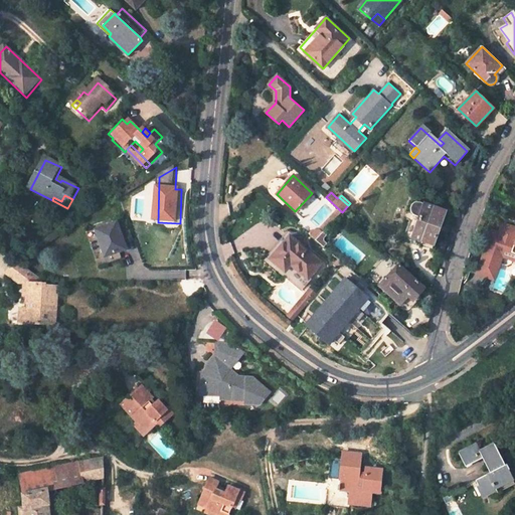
[(432,248),(446,211),(419,202),(418,201),(414,202),(412,204),(411,209),(411,211),(412,213),(405,232),(405,235),(406,238),(408,239),(432,248)]
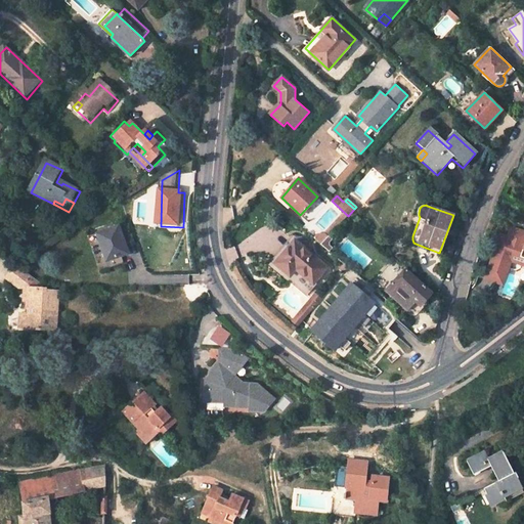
[(485,280),(504,287),(510,269),(505,267),(509,258),(513,255),(523,259),(523,232),(512,228),(508,237),(500,235),(485,280)]
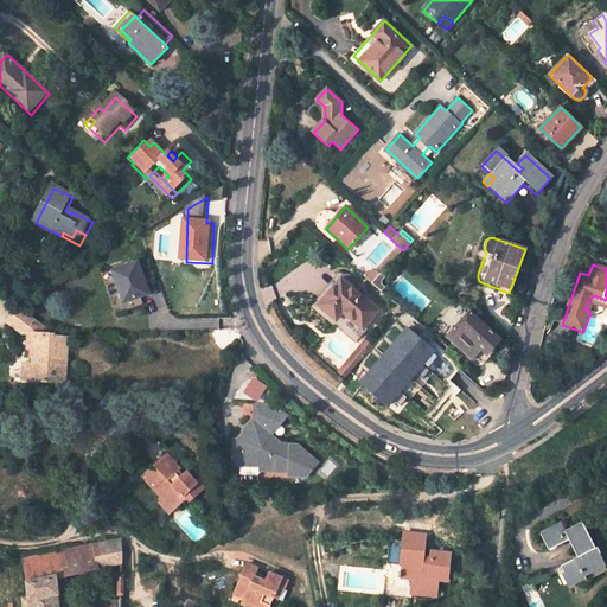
[(144,289),(146,288),(136,268),(112,279),(125,310),(148,300),(144,289)]
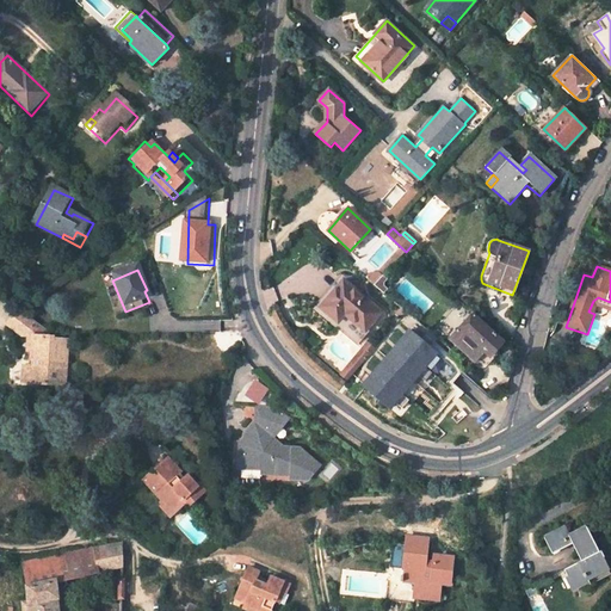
[(382,278),(375,287),(384,294),(387,290),(383,288),(383,284),(386,281),(382,278)]
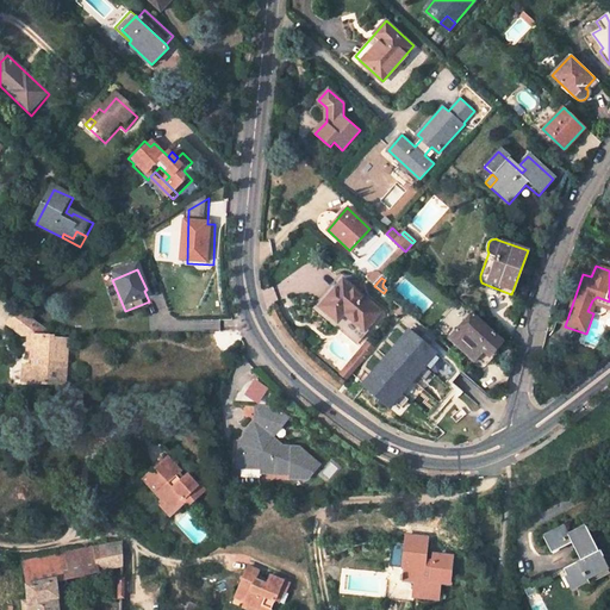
[(342,280),(318,307),(335,322),(342,313),(363,330),(379,311),(342,280)]
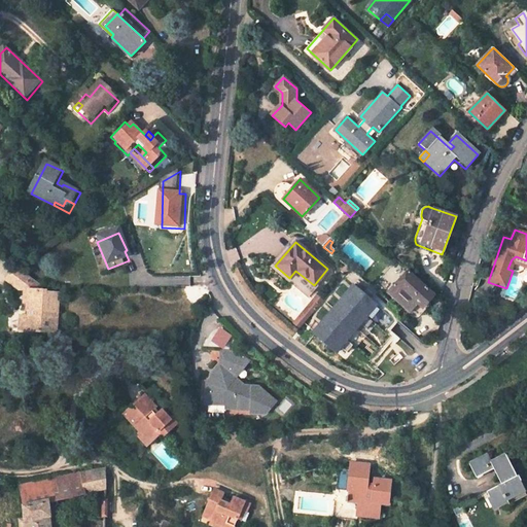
[(507,269),(513,271),(515,264),(526,268),(526,260),(516,256),(512,259),(507,269)]
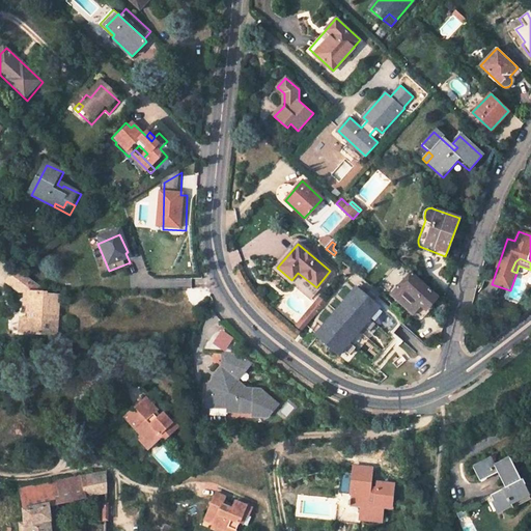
[(425,308),(437,296),(410,272),(391,294),(412,312),(420,303),(425,308)]
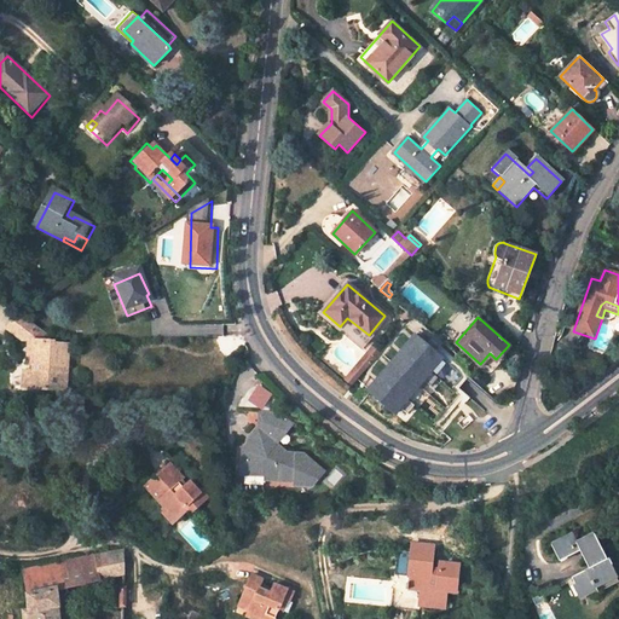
[(42,336),(19,318),(7,334),(22,345),(28,346),(32,346),(30,369),(34,369),(34,375),(33,393),(63,394),(67,350),(52,348),(52,346),(47,346),(41,346),(42,336)]
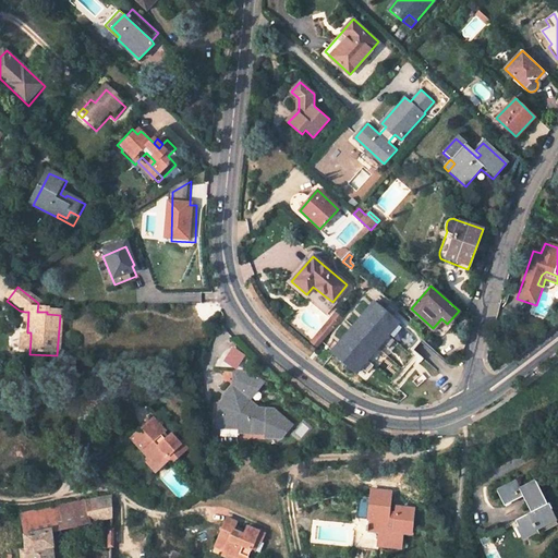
[(351,326),(376,348),(381,342),(387,348),(395,339),(388,335),(399,322),(389,313),(393,308),(388,304),(384,310),(374,301),(351,326)]
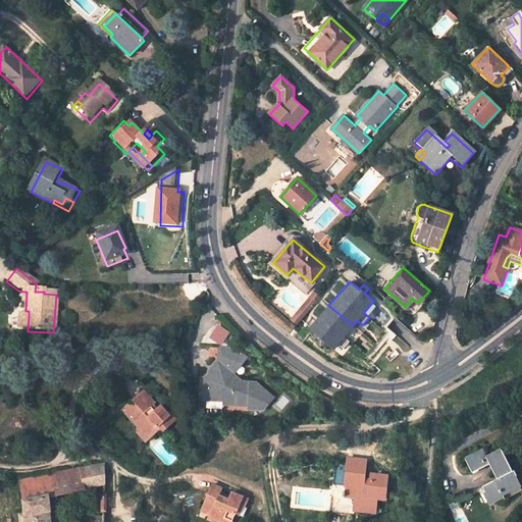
[(291,319),(297,324),(319,297),(313,292),(291,319)]
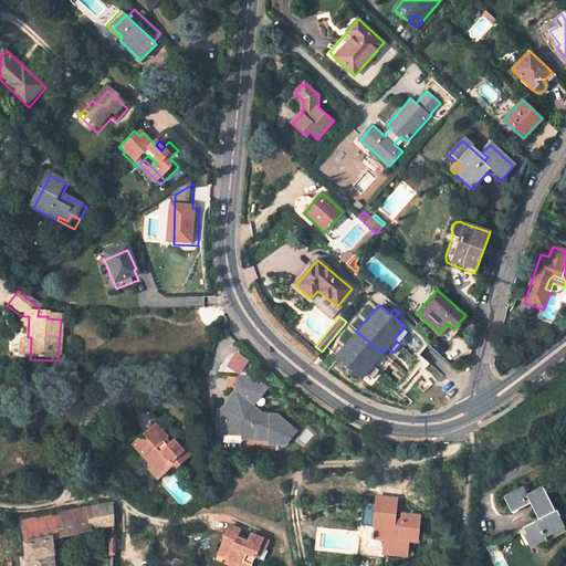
[(381,353),(356,331),(335,356),(360,377),(365,373),(371,378),(378,369),(371,364),(381,353)]
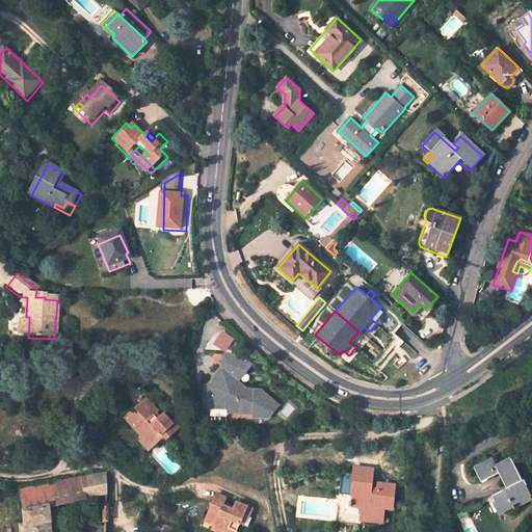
[(18,317),(10,316),(9,330),(18,331),(18,317)]
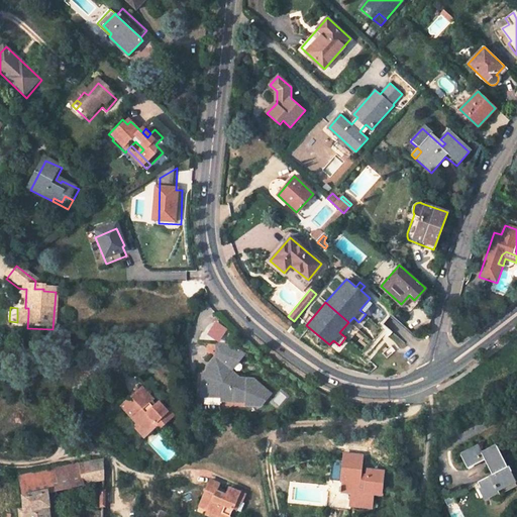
[(27,328),(28,313),(19,312),(18,327),(27,328)]
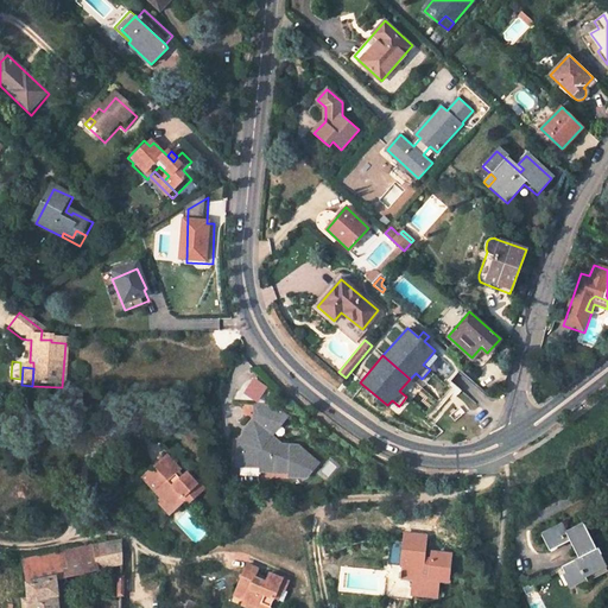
[(259,412),(266,412),(266,404),(260,398),(253,398),(253,412),(259,412)]
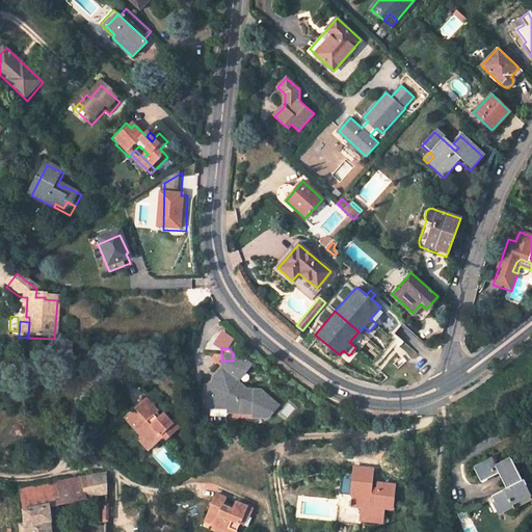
[(227,413),(225,418),(250,420),(251,417),(260,418),(261,409),(251,400),(247,400),(247,403),(243,402),(244,397),(244,395),(235,387),(249,370),(241,362),(233,361),(227,361),(225,372),(222,376),(219,374),(214,379),(217,382),(213,387),(212,386),(208,391),(207,400),(209,400),(208,411),(227,413)]
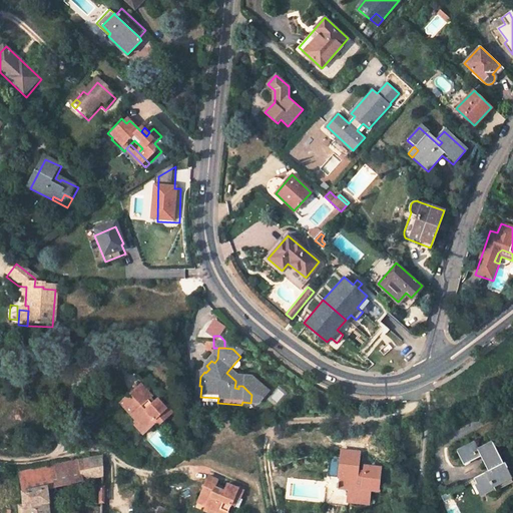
[(242,402),(241,405),(241,409),(252,410),(263,397),(245,383),(235,383),(234,388),(238,389),(238,386),(242,386),(251,395),(250,403),(242,402)]
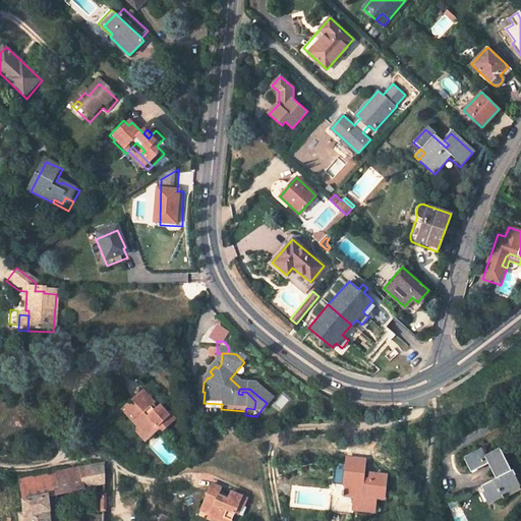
[(171,423),(158,408),(152,412),(148,408),(152,404),(140,392),(129,402),(134,407),(126,413),(132,420),(130,423),(135,429),(141,437),(143,435),(148,440),(156,432),(158,435),(171,423)]
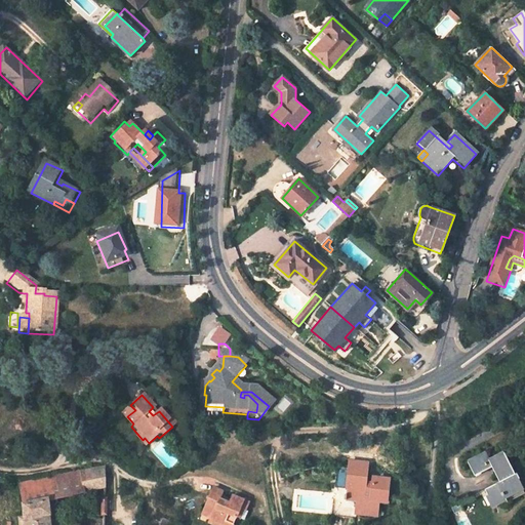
[(133,423),(127,416),(135,410),(130,405),(120,414),(131,427),(133,423)]
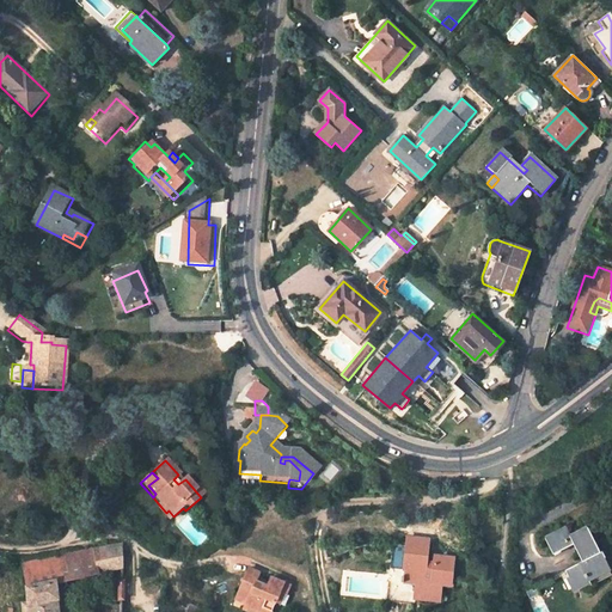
[(173,516),(169,510),(166,513),(159,505),(155,509),(167,522),(173,516)]
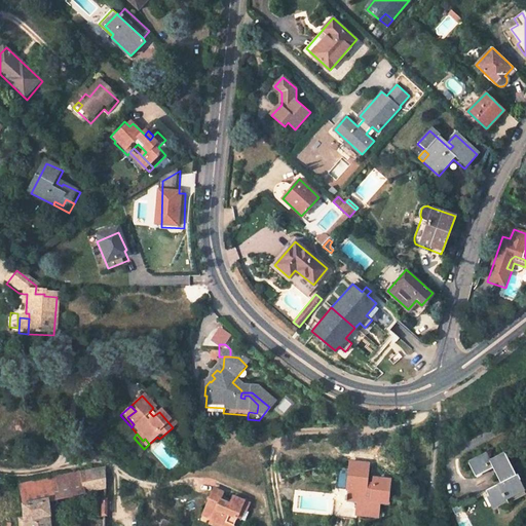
[(508,457),(492,465),(487,456),(471,464),(478,480),(495,471),(502,485),(487,493),(494,509),(506,502),(509,505),(521,499),(518,494),(524,491),(520,482),(516,484),(514,480),(518,478),(508,457)]
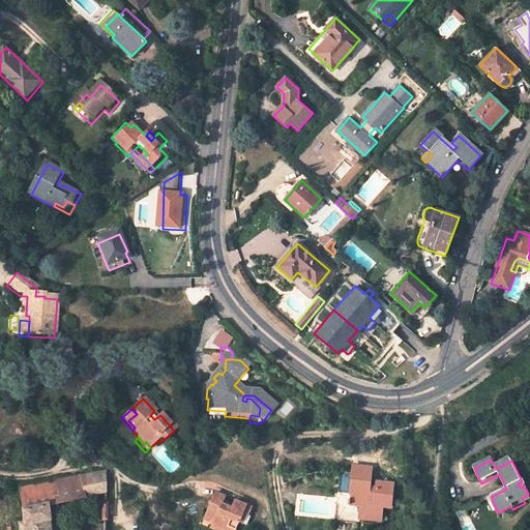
[(337,469),(336,489),(334,518),(358,519),(358,513),(369,514),(370,510),(380,510),(381,500),(390,501),(391,476),(375,475),(375,482),(364,481),(365,463),(351,462),(350,470),(337,469)]
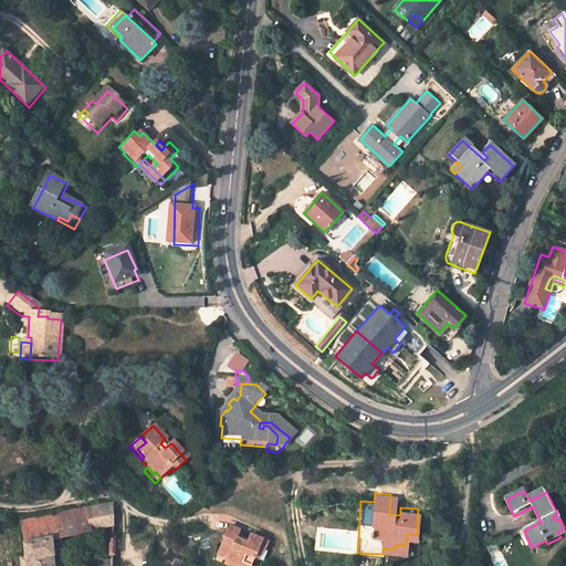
[(23,524),(29,559),(21,561),(21,565),(56,565),(54,540),(76,534),(79,535),(82,535),(84,534),(85,534),(85,532),(115,525),(115,504),(23,524)]
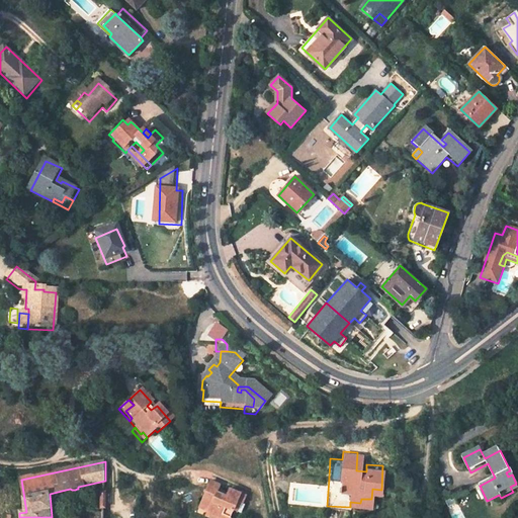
[(220,485),(210,481),(200,505),(209,508),(207,512),(206,513),(218,517),(230,517),(237,502),(242,505),(246,496),(229,489),(226,497),(217,493),(220,485)]
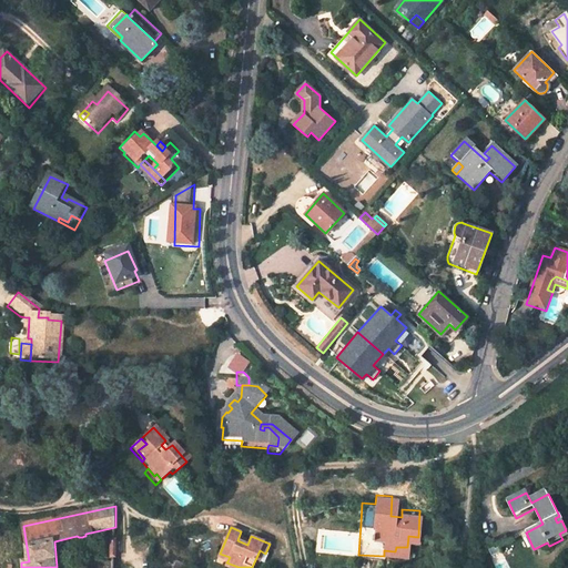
[(496,549),(489,553),(493,559),(503,554),(500,549),(497,551),(496,549)]
